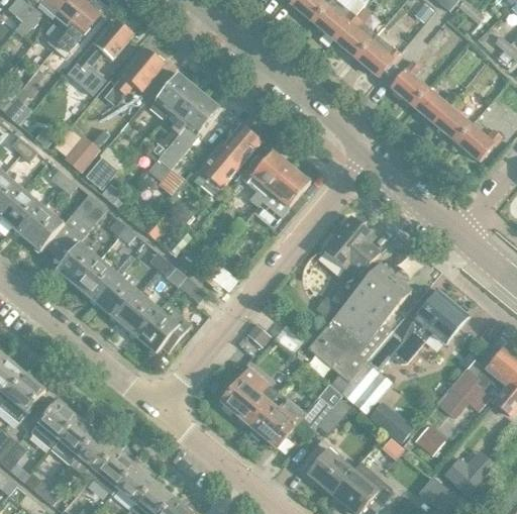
[(41,6),(45,0),(29,0),(17,16),(22,20),(23,21),(38,4),(41,6)]
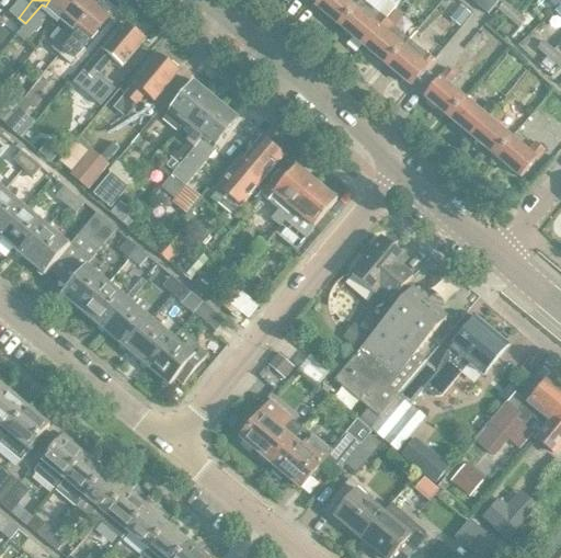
[(42,4),(25,23),(33,30),(49,10),(61,20),(78,0),(49,0),(45,7),(42,4)]
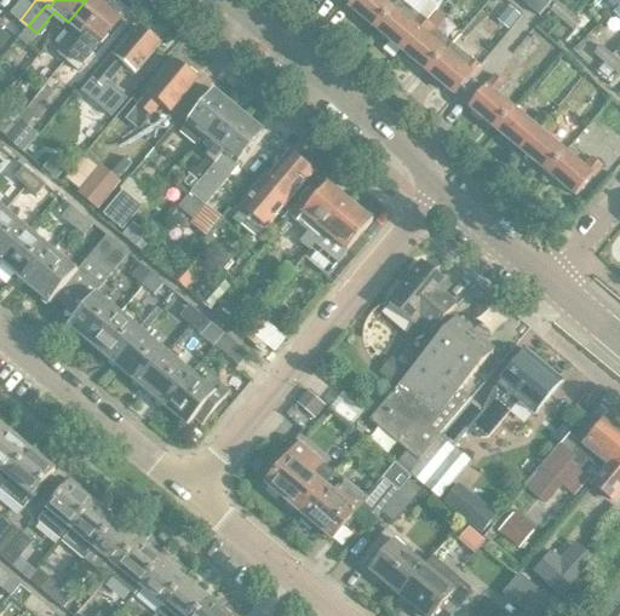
[(86,0),(68,22),(76,29),(70,36),(64,32),(57,41),(63,46),(58,51),(67,58),(85,38),(82,35),(112,1),(109,0),(86,0)]
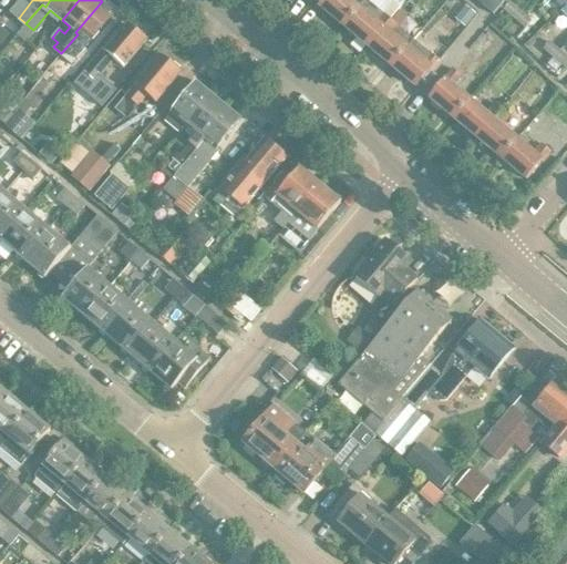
[(343,24),(364,0),(321,0),(319,3),(343,24)]
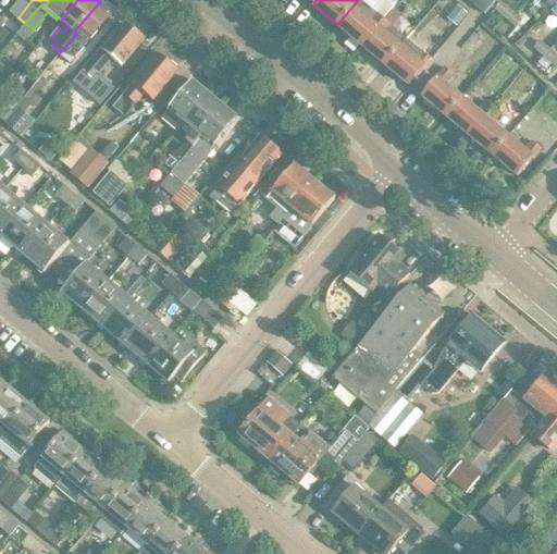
[(358,0),(337,24),(361,44),(383,17),(376,11),(382,5),(375,0),(358,0)]
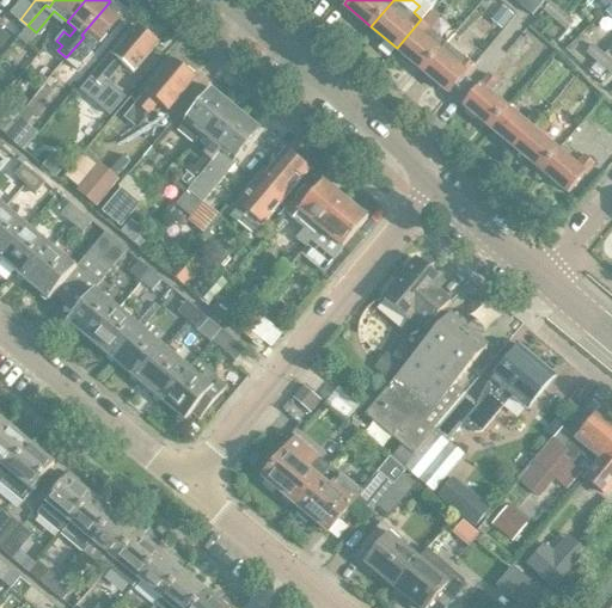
[(526,0),(522,4),(534,13),(545,0),(526,0)]
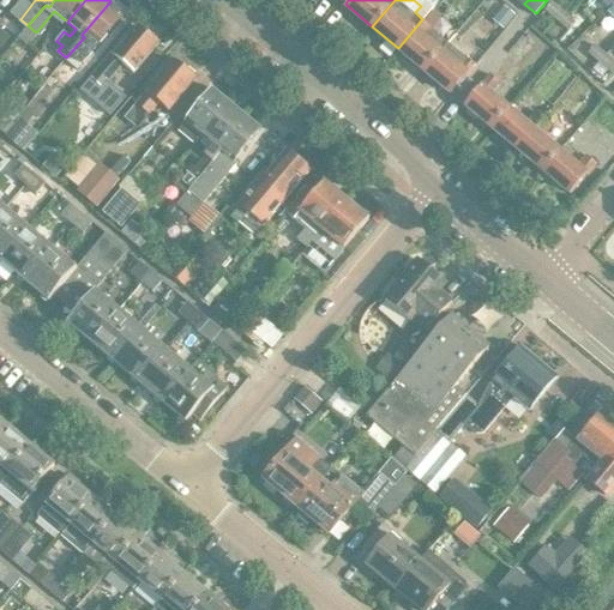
[(124,13),(110,1),(82,35),(84,37),(66,58),(78,68),(124,13)]
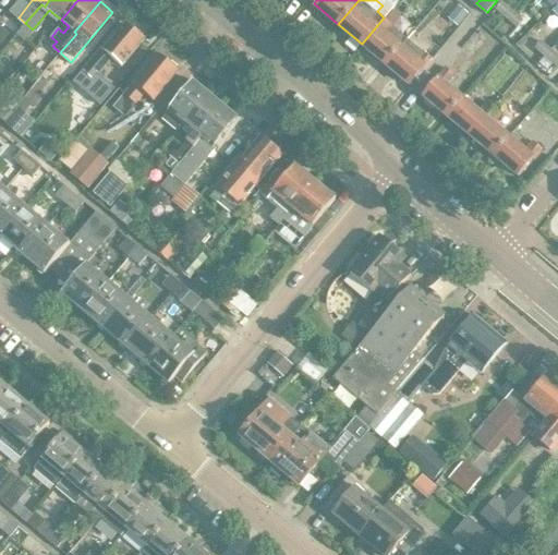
[(494,10),(516,27),(523,17),(501,1),(494,10)]
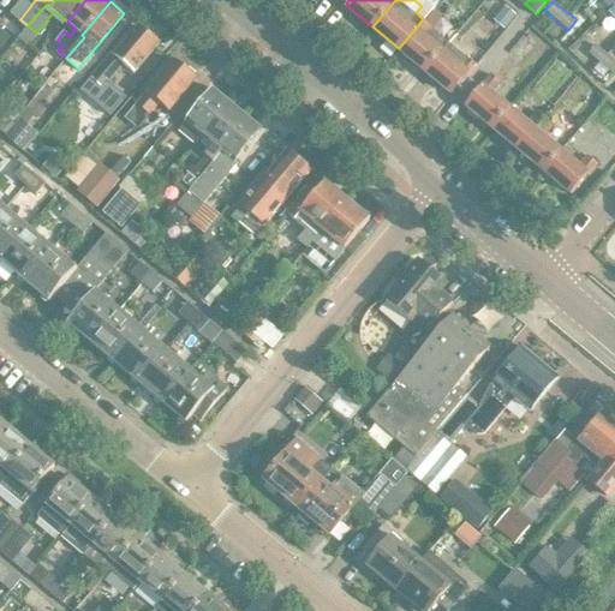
[(505,4),(494,17),(505,27),(517,13),(505,4)]
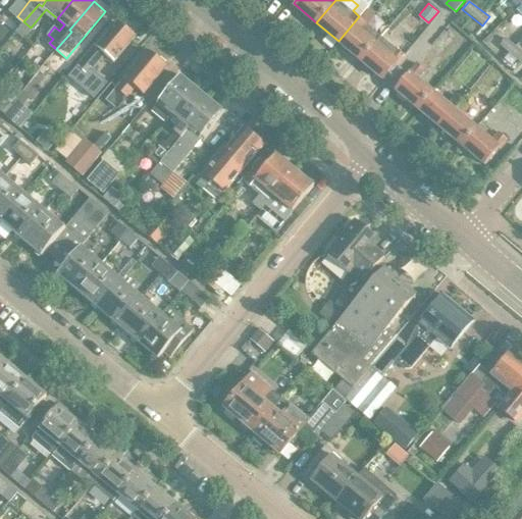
[(368,7),(360,16),(367,22),(375,12),(368,7)]
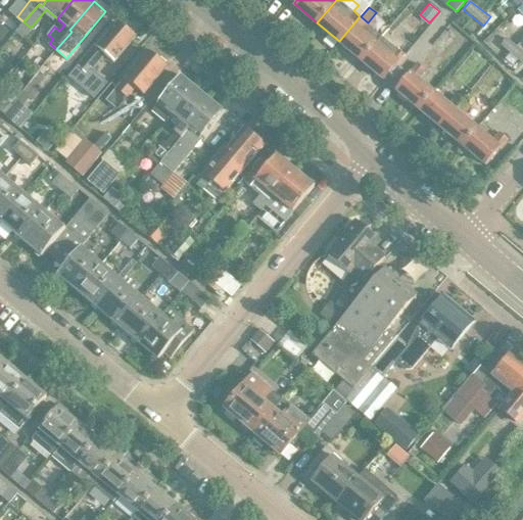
[(360,16),(339,41),(361,59),(382,35),(360,16)]
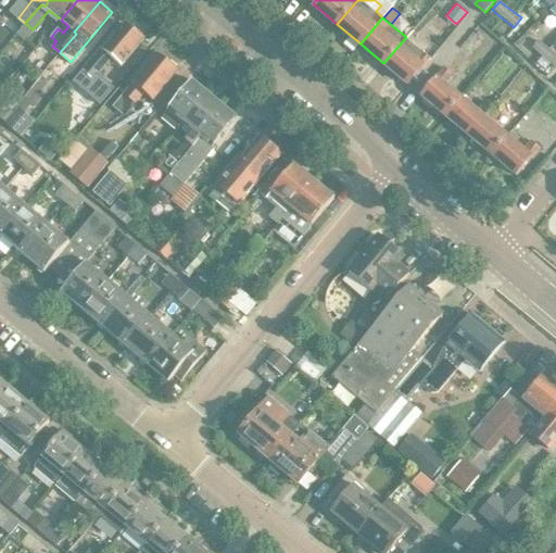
[(24,22),(16,33),(25,40),(33,29),(25,23),(24,22)]
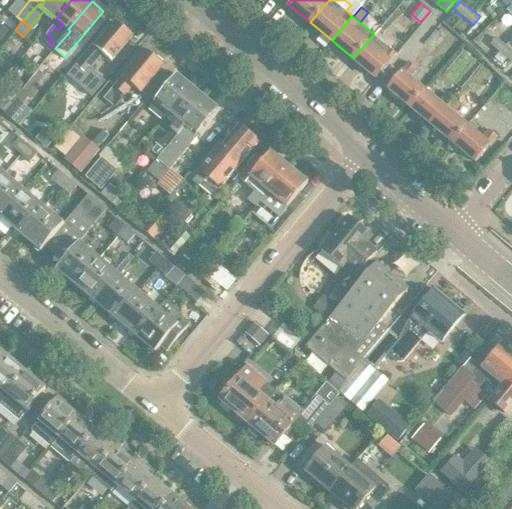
[(0,21),(0,40),(9,29),(0,21)]
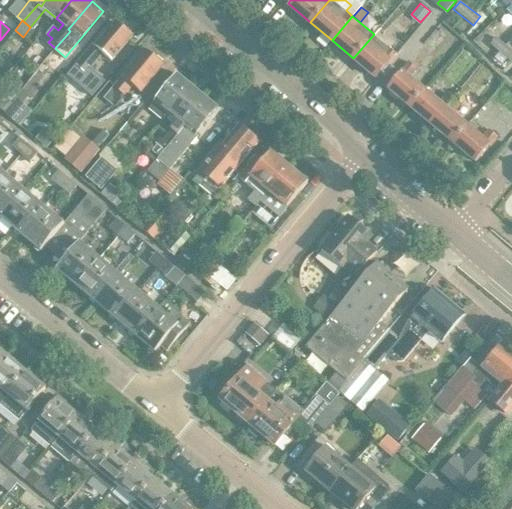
[(96,46),(103,51),(113,60),(133,35),(116,21),(96,46)]
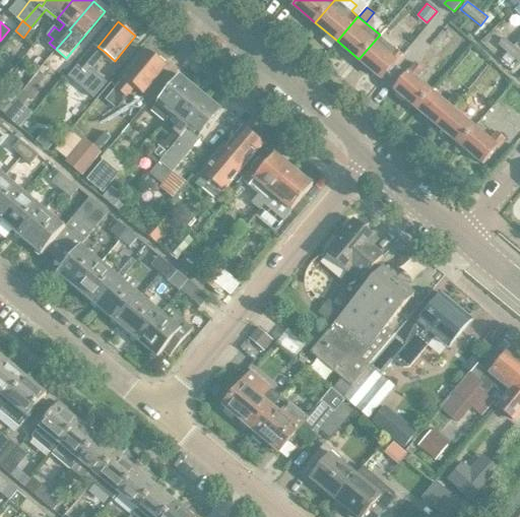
[(380,35),(359,59),(382,78),(395,61),(397,62),(403,54),(380,35)]
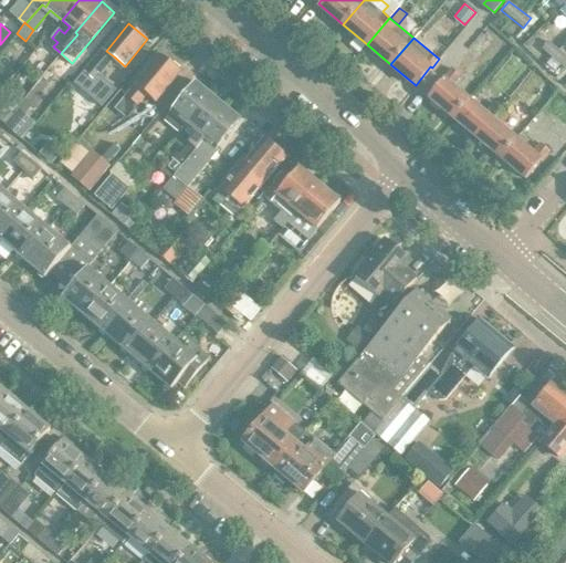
[(542,47),(563,65),(565,61),(565,54),(548,39),(542,47)]
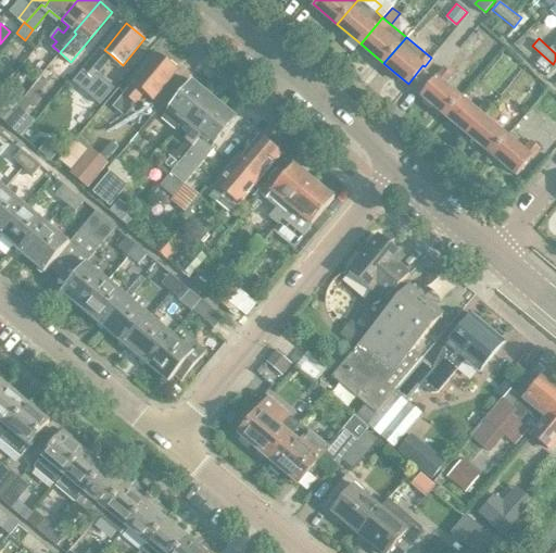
[(112,55),(104,50),(102,48),(98,52),(97,51),(81,68),(92,78),(112,55)]
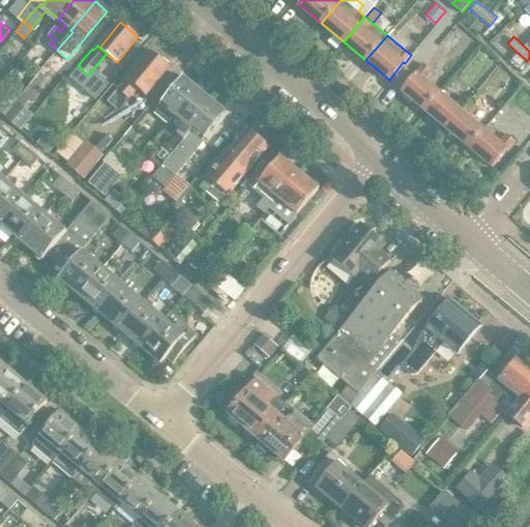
[(150,52),(120,88),(118,87),(108,99),(119,110),(138,87),(146,94),(169,66),(167,64),(167,61),(162,57),(157,57),(150,52)]
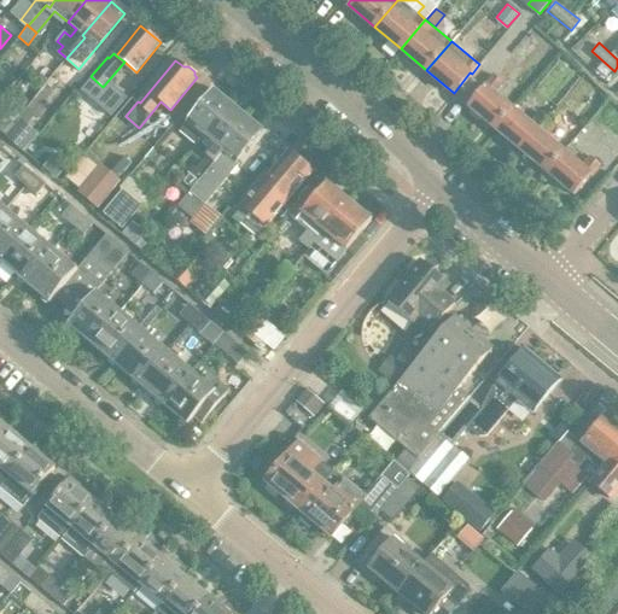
[(495,128),(512,107),(494,92),(503,81),(493,72),(483,85),(484,86),(468,105),(495,128)]
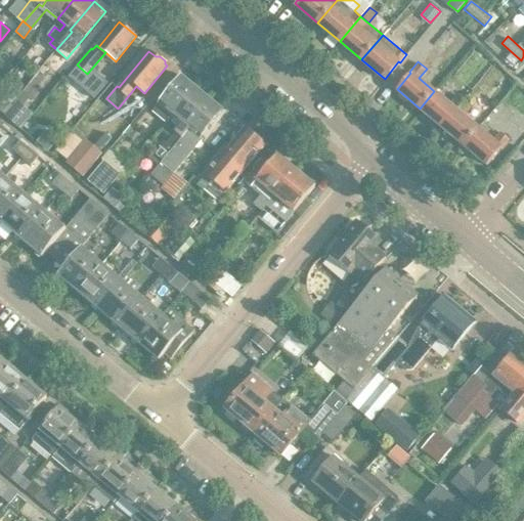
[(96,71),(82,87),(95,98),(110,82),(96,71)]
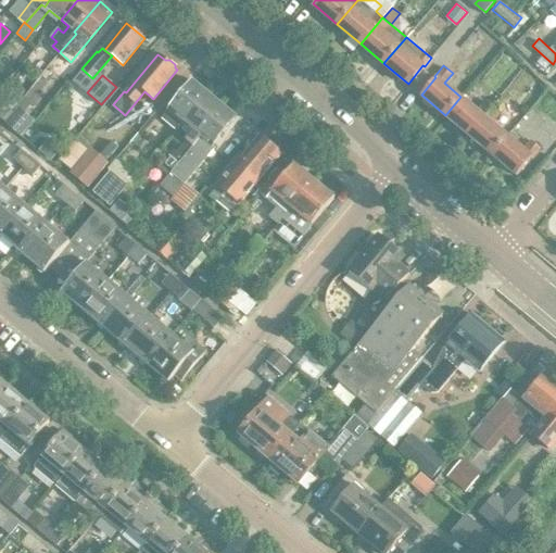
[(184,121),(209,91),(193,79),(169,109),(163,116),(178,128),(184,121)]
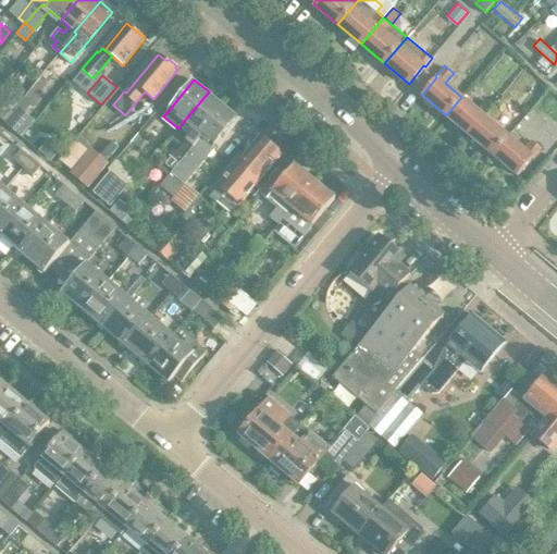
[(198,133),(223,103),(209,91),(184,121),(195,131),(178,150),(176,149),(164,163),(173,171),(201,136),(198,133)]
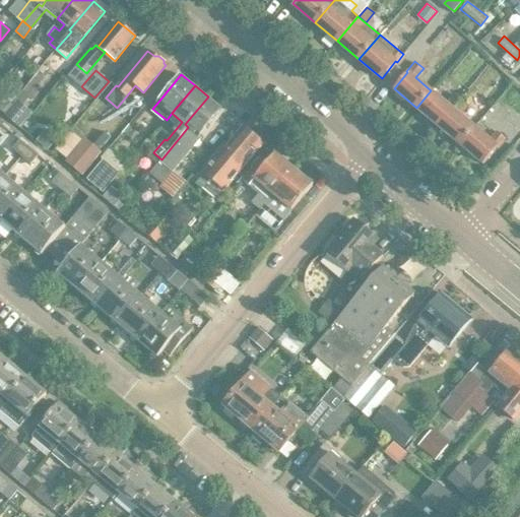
[(431,90),(416,108),(438,125),(460,99),(453,93),(446,103),(431,90)]
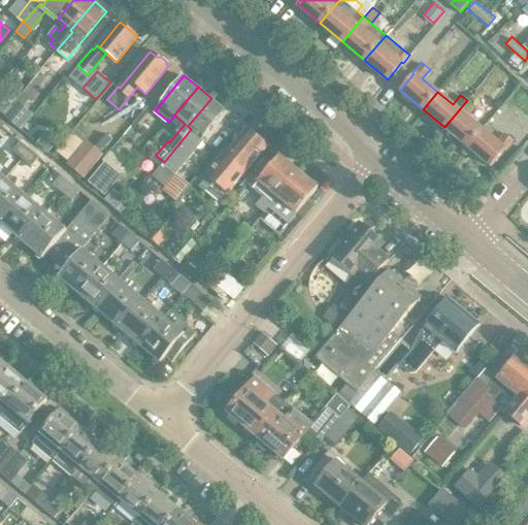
[(0,93),(0,110),(2,112),(11,102),(0,93)]
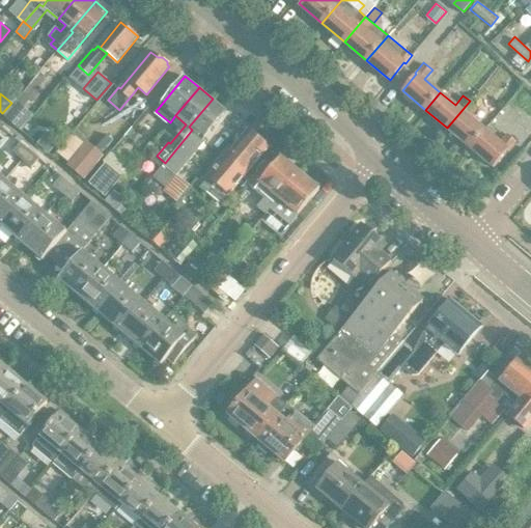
[(192,130),(165,163),(155,176),(165,186),(163,189),(176,201),(191,185),(177,174),(205,141),(203,139),(226,110),(213,99),(189,127),(192,130)]
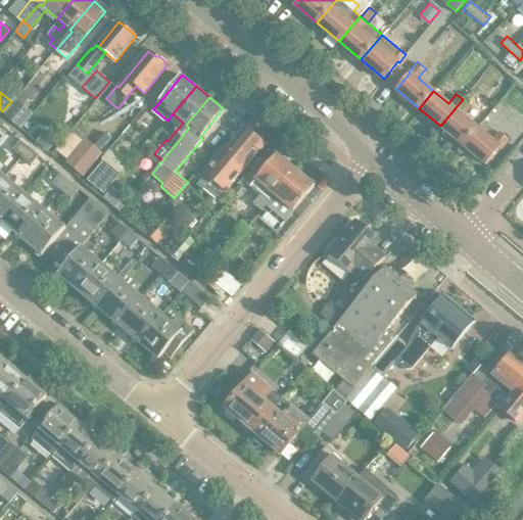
[(16,99),(3,114),(21,130),(35,112),(16,99)]
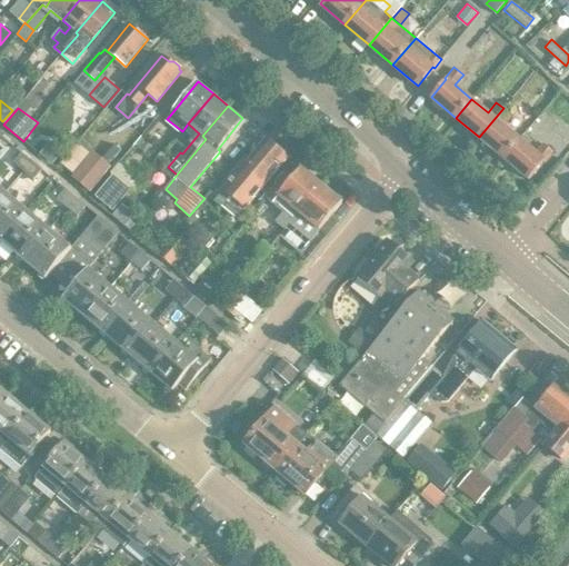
[(503,108),(479,137),(502,157),(518,138),(502,126),(511,115),(503,108)]
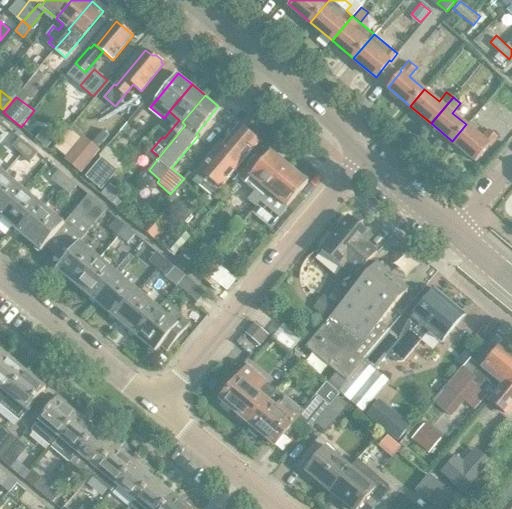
[(466,124),(452,141),(474,160),(487,144),(489,145),(497,135),(490,128),(482,138),(466,124)]
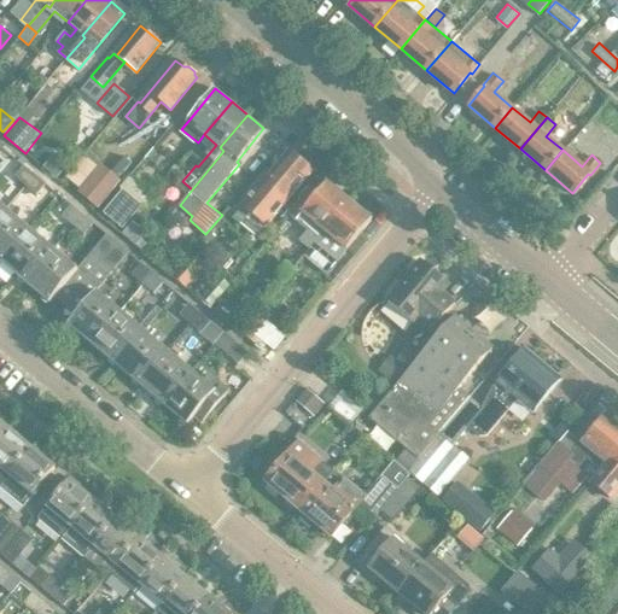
[(244,205),(267,223),(312,169),(290,151),(244,205)]
